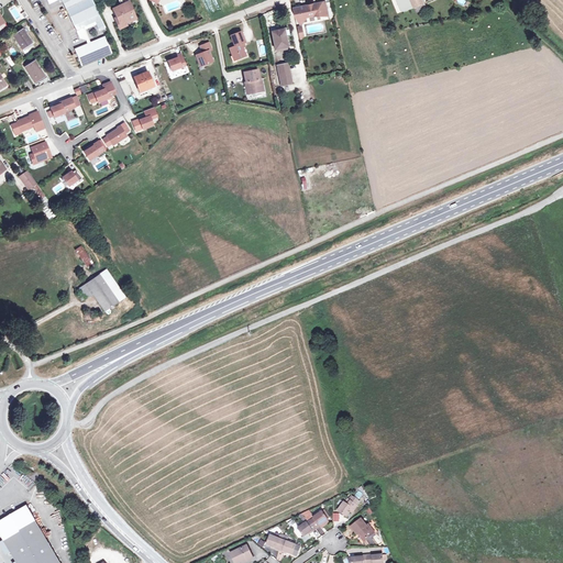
[(62,0),(76,31),(96,21),(97,24),(100,31),(106,29),(91,0),(62,0)]
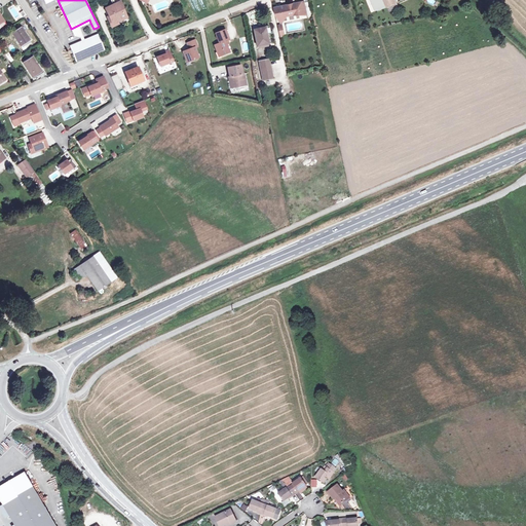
[(386,6),(384,0),(371,0),(376,10),(386,6)]
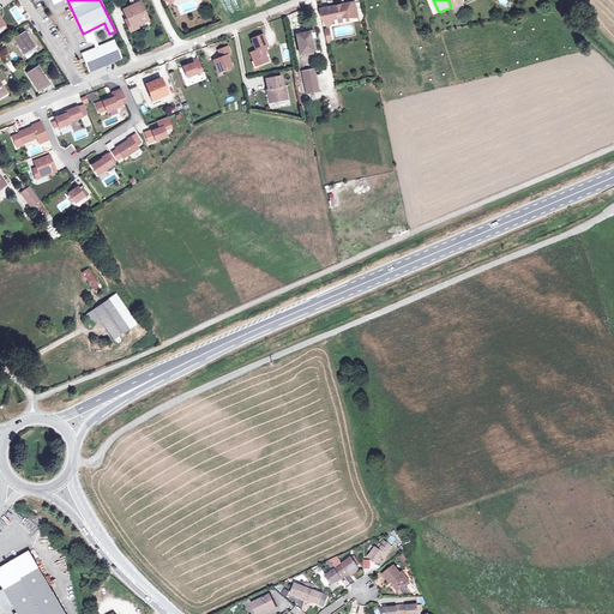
[(449,0),(451,7),(452,7),(455,13),(464,8),(461,0),(449,0)]
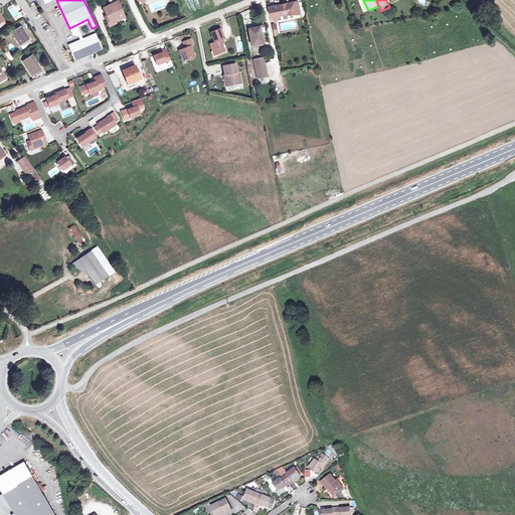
[(118,1),(103,8),(106,15),(109,14),(110,17),(106,19),(110,26),(116,23),(116,21),(125,17),(122,11),(121,11),(119,7),(121,6),(118,1)]
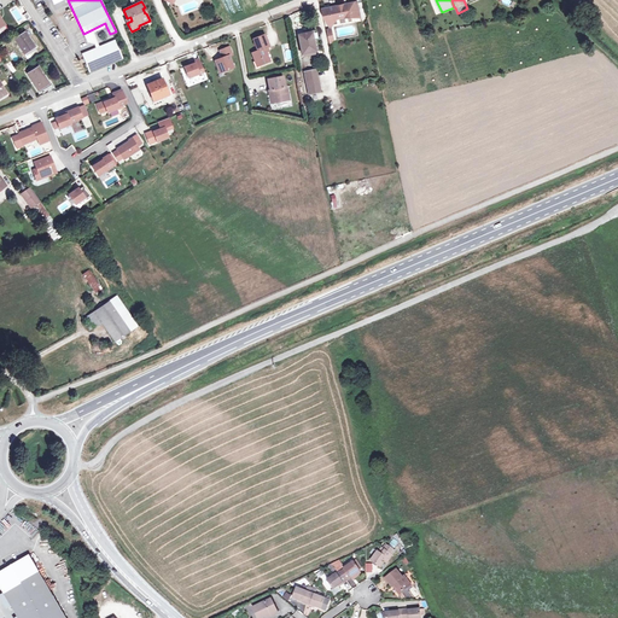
[(349,4),(324,9),(325,17),(330,23),(338,18),(353,16),(362,17),(359,3),(349,4)]
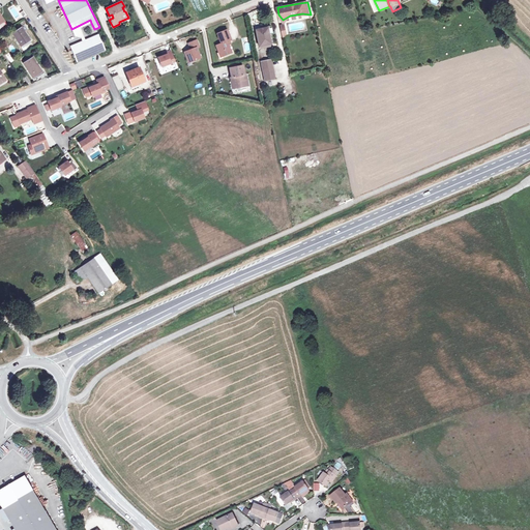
[(80,28),(91,23),(90,20),(71,29),(76,36),(82,38),(83,42),(85,41),(80,28)]
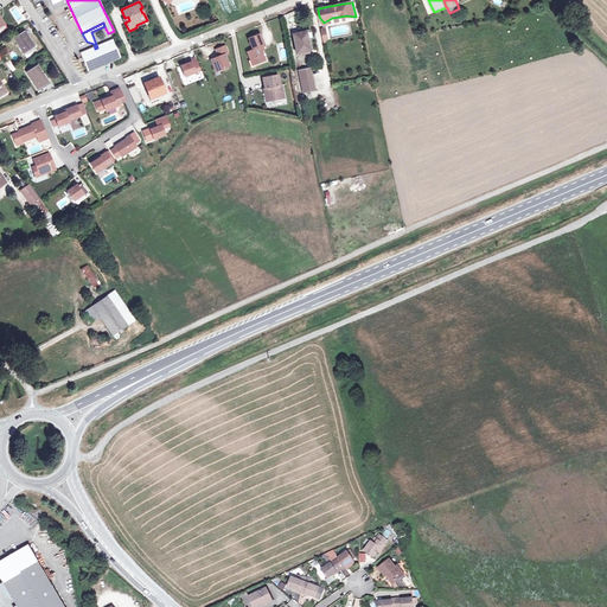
[(25,31),(14,38),(24,53),(34,46),(25,31)]
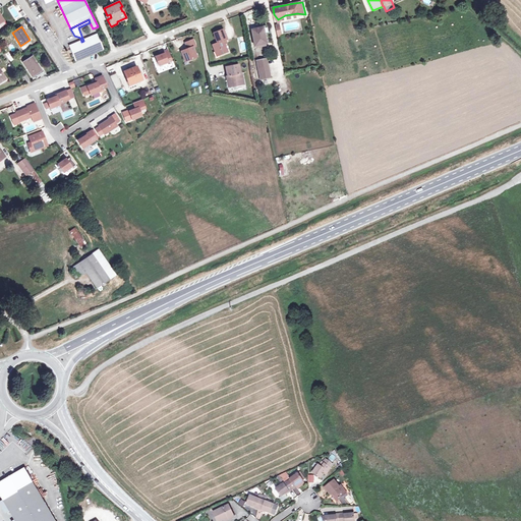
[(264,26),(251,30),(254,46),(267,43),(264,26)]
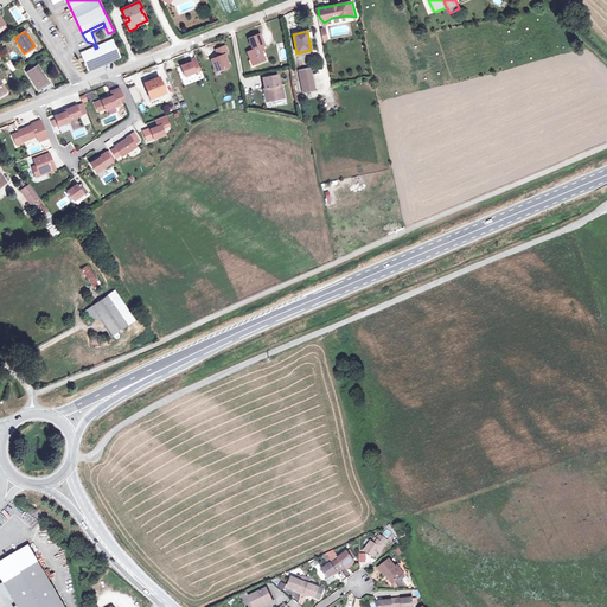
[(261,33),(249,38),(254,50),(249,51),(251,59),(254,58),(256,64),(256,63),(266,59),(262,51),(261,48),(263,46),(264,45),(261,33)]
